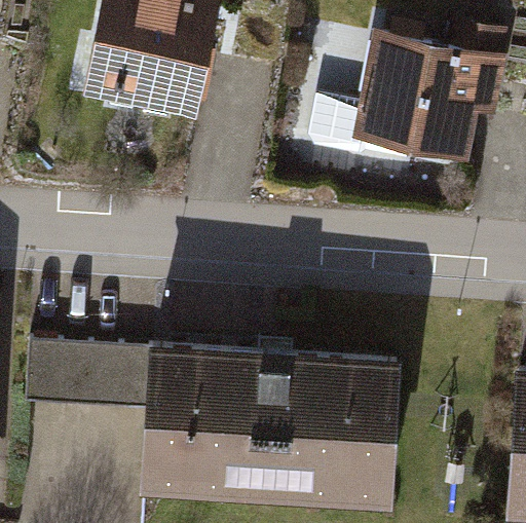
[(219,0),(102,0),(84,97),(197,117),(219,0)]
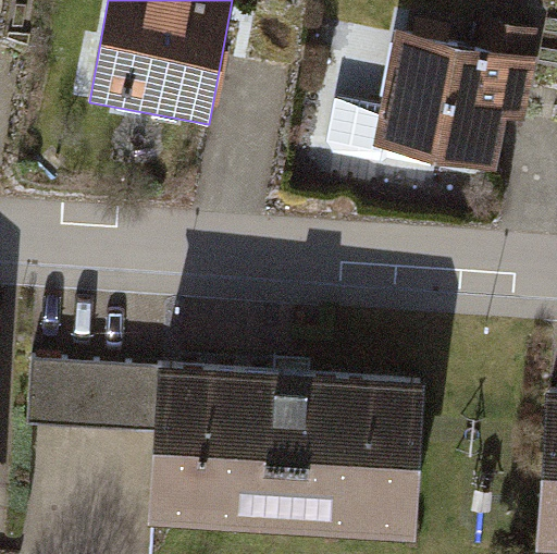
[(472,44),(397,29),(383,106),(375,145),(497,168),(507,114),(525,118),(542,27),(478,16),(472,44)]
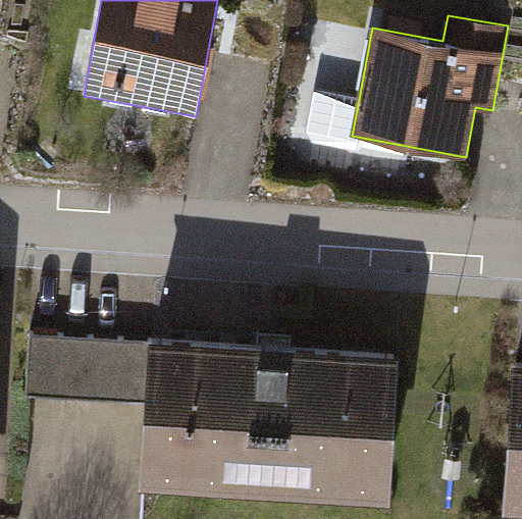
[(352,136),(359,99),(315,92),(307,132),(313,142),(350,149),(352,136)]
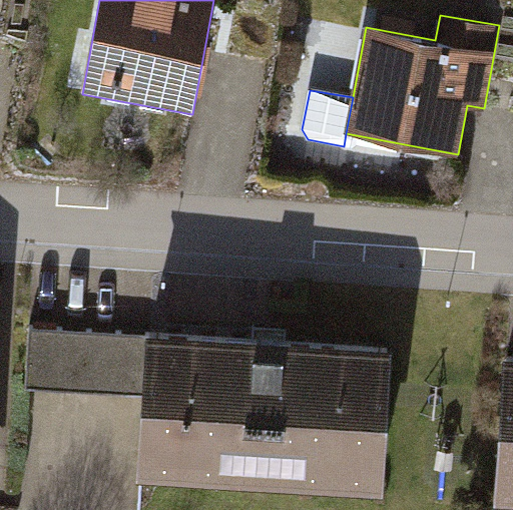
[(140,396),(144,335),(30,328),(26,389),(140,396)]
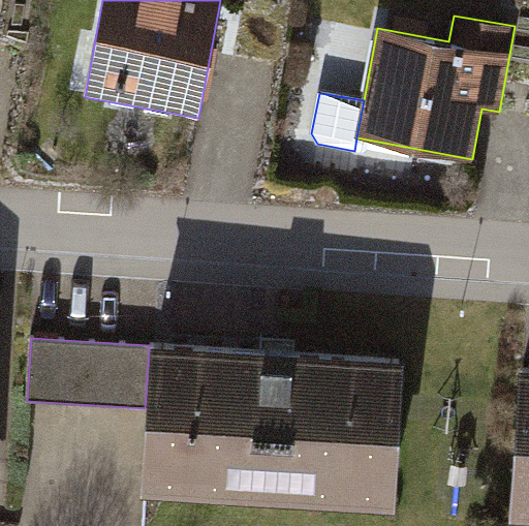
[(271,352),(149,345),(145,408),(139,491),(395,508),(404,362),(271,352)]
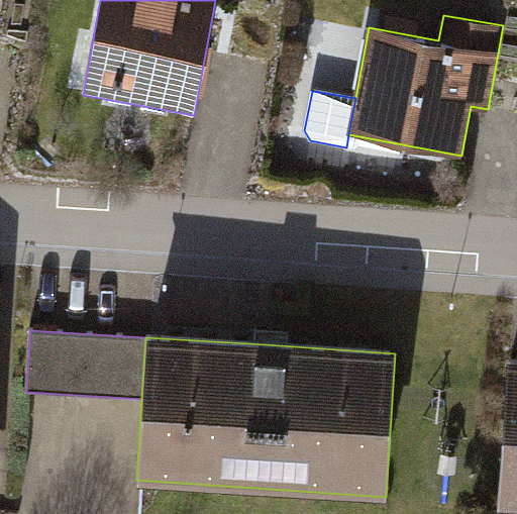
[(516,358),(509,358),(500,504),(516,505),(516,358)]
